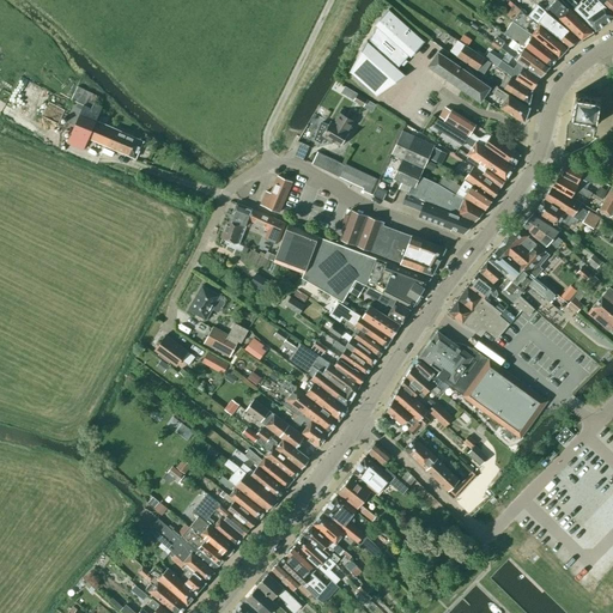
[(548,5),(544,11),(558,22),(559,20),(580,40),(592,31),(563,2),(559,0),(554,0),(550,6),(548,5)]
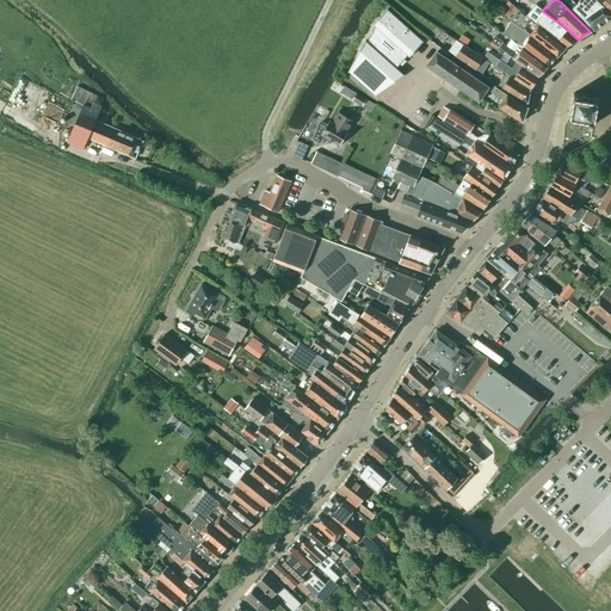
[(610,0),(581,0),(580,1),(579,0),(578,0),(575,4),(571,0),(562,0),(593,30),(599,25),(609,18),(610,16),(610,0)]
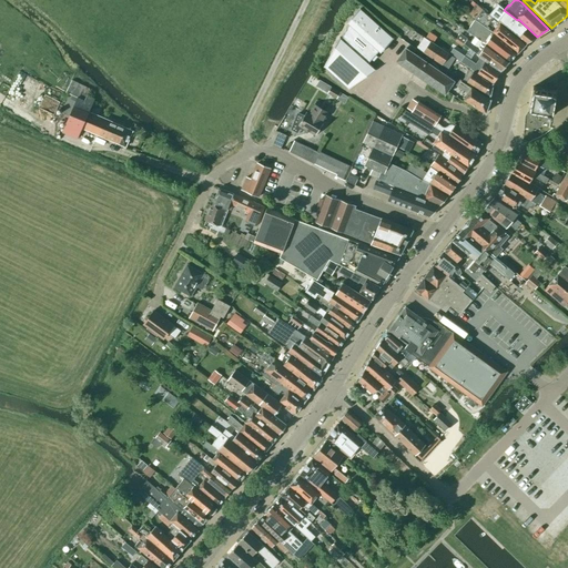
[(475,3),(467,13),(475,18),(485,26),(492,32),(517,52),(518,51),(525,44),(492,17),(488,13),(475,3)]
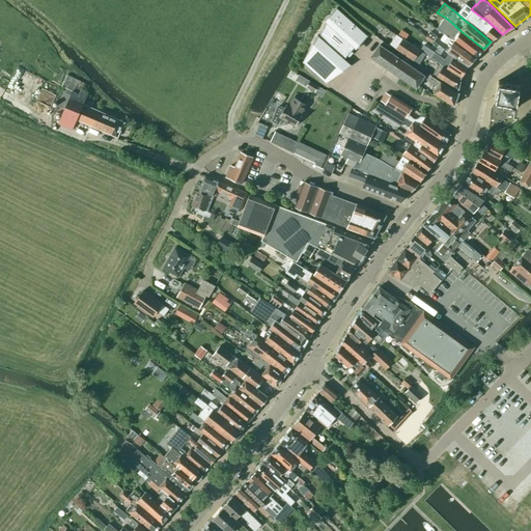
[(465,4),(456,12),(459,16),(491,42),(492,42),(493,40),(502,34),(483,19),(471,9),(465,4)]
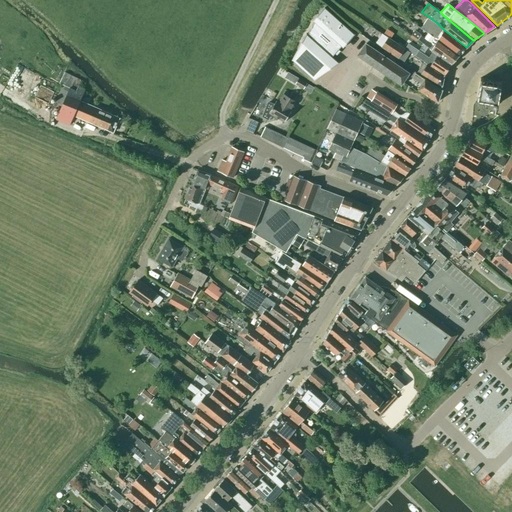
[(325,8),(324,7),(312,21),(313,21),(314,21),(307,35),(306,35),(307,34),(306,34),(291,60),(292,60),(296,63),(308,73),(314,79),(313,79),(314,80),(339,63),(338,62),(337,62),(331,57),(342,46),(343,46),(342,47),(343,48),(355,34),(354,34),(353,34),(324,8),(325,8)]
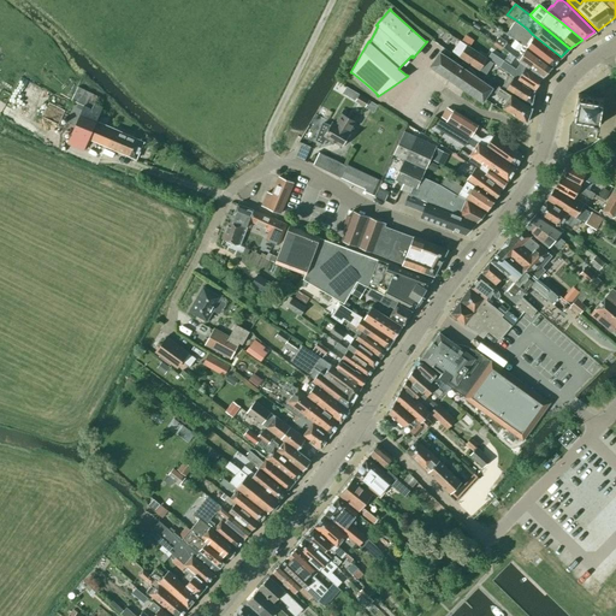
[(509,28),(505,34),(526,47),(551,67),(552,66),(558,60),(561,57),(533,35),(526,28),(515,19),(510,25),(509,28)]
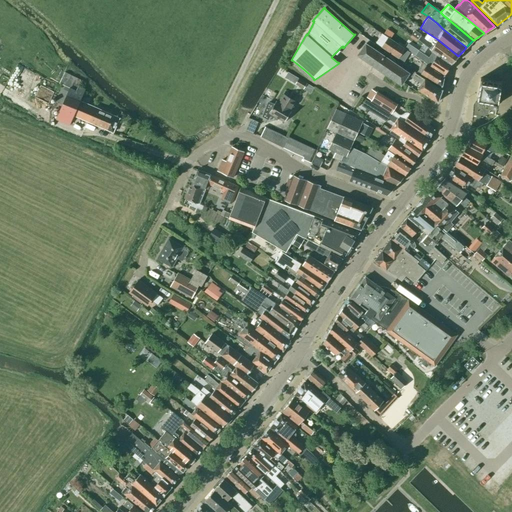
[(415,30),(412,34),(421,41),(452,63),(455,60),(458,56),(437,39),(433,45),(424,38),(420,35),(421,34),(415,30)]
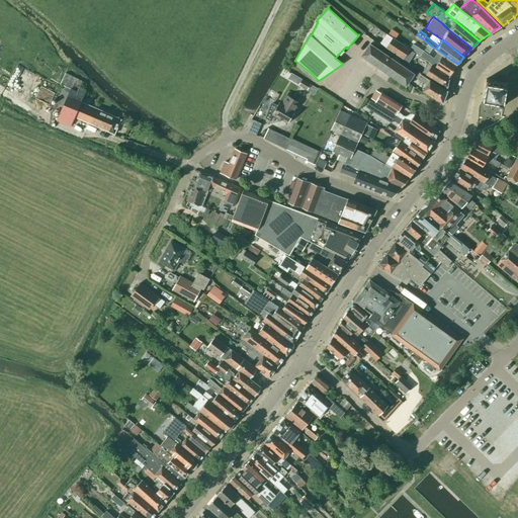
[(406,86),(414,74),(376,48),(379,44),(365,34),(362,38),(369,44),(361,57),(406,86)]
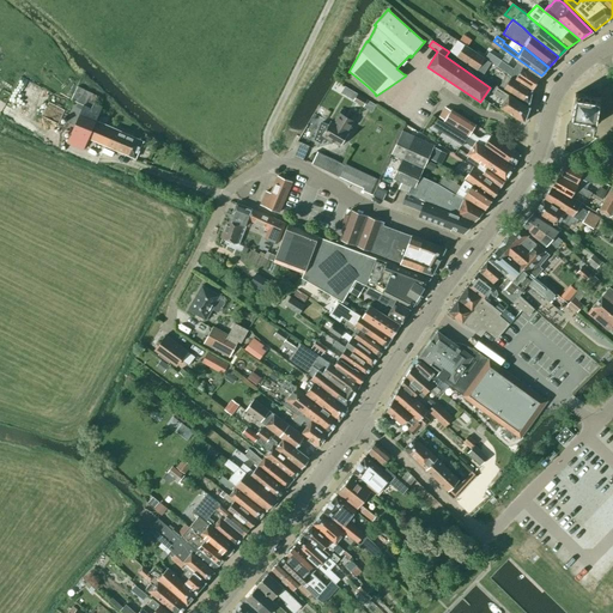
[(462,47),(456,55),(478,70),(485,73),(491,62),(485,59),(481,56),(463,44),(462,47)]
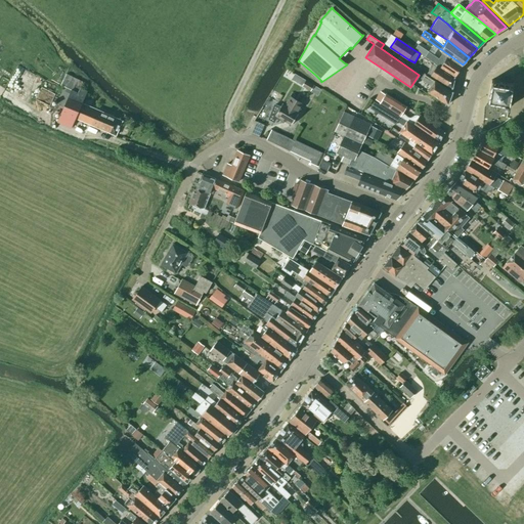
[(433,56),(431,60),(434,62),(444,70),(455,77),(462,67),(442,54),(438,60),(433,56)]
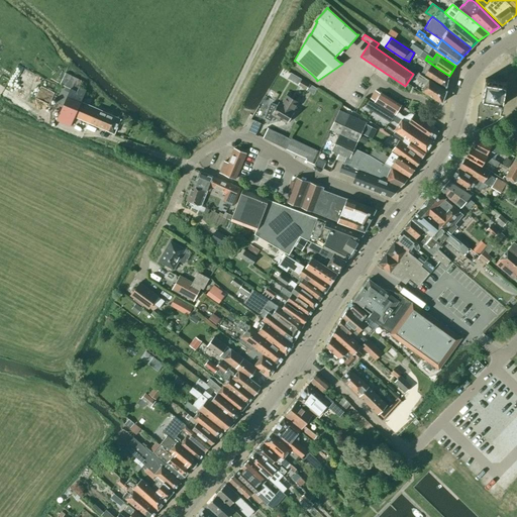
[(428,62),(421,73),(446,88),(448,76),(449,76),(438,69),(428,62)]
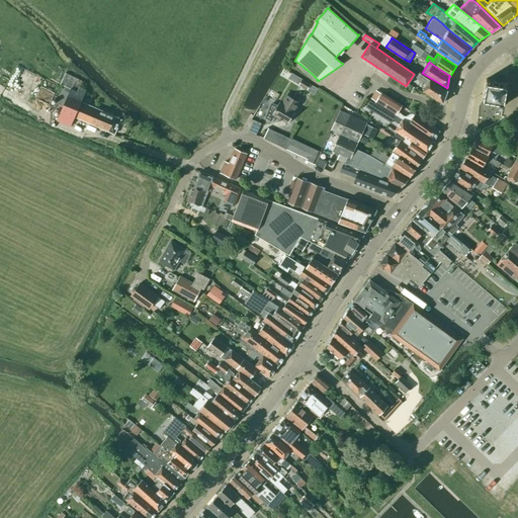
[(442,103),(447,90),(421,74),(418,79),(427,84),(423,91),(442,103)]
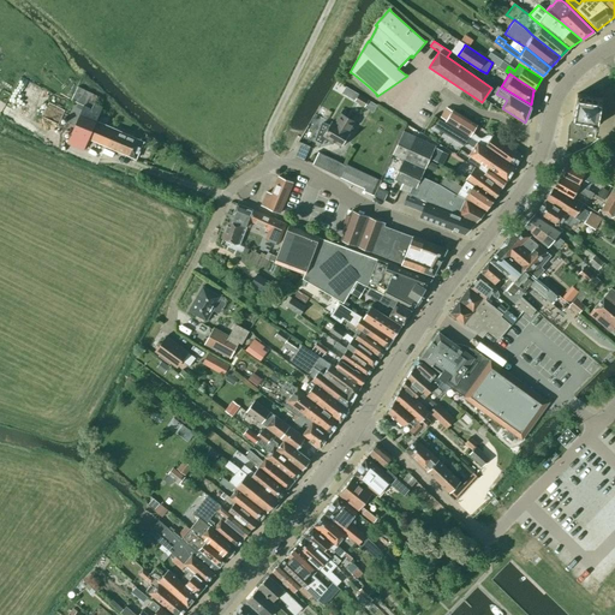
[(136,160),(143,142),(96,120),(102,107),(95,103),(97,96),(77,89),(72,101),(76,102),(67,121),(75,125),(67,143),(83,150),(89,138),(136,160)]
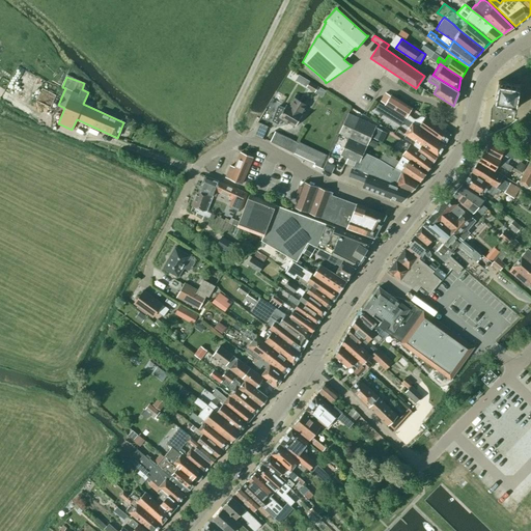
[(515,109),(520,84),(498,80),(495,102),(511,104),(510,105),(512,107),(513,107),(513,108),(515,109)]
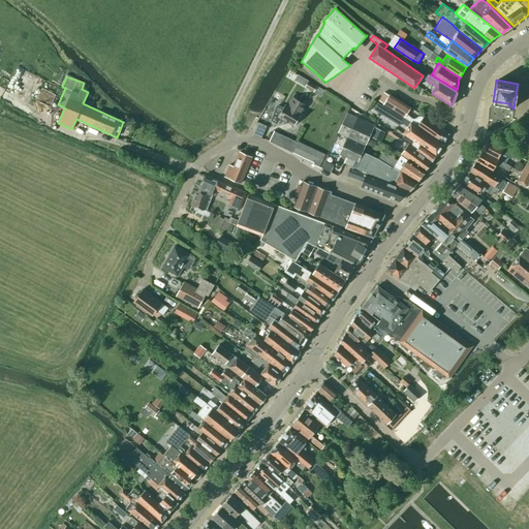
[(317,87),(308,81),(305,87),(314,92),(317,87)]
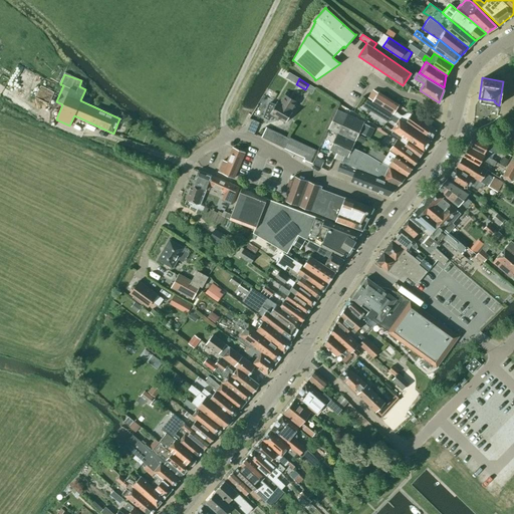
[(41,86),(36,96),(48,102),(53,92),(41,86)]
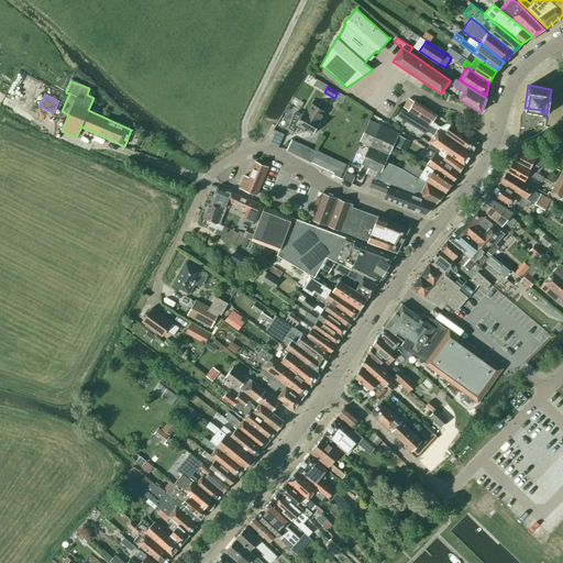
[(404,107),(408,110),(407,111),(429,124),(437,129),(472,154),(478,143),(452,123),(451,125),(449,124),(446,124),(443,125),(441,127),(438,125),(432,120),(437,114),(415,100),(414,101),(409,98),(404,107)]
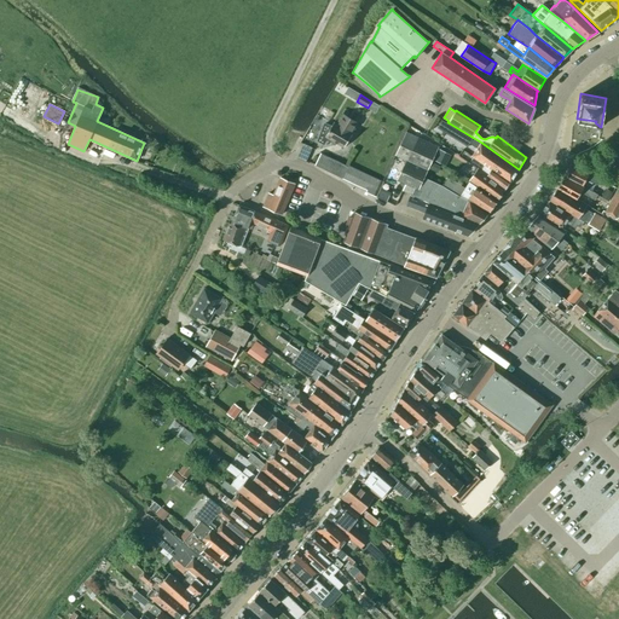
[(336,123),(334,122),(331,126),(324,122),(317,140),(324,145),(328,138),(345,148),(353,133),(347,129),(353,120),(342,114),(336,123)]
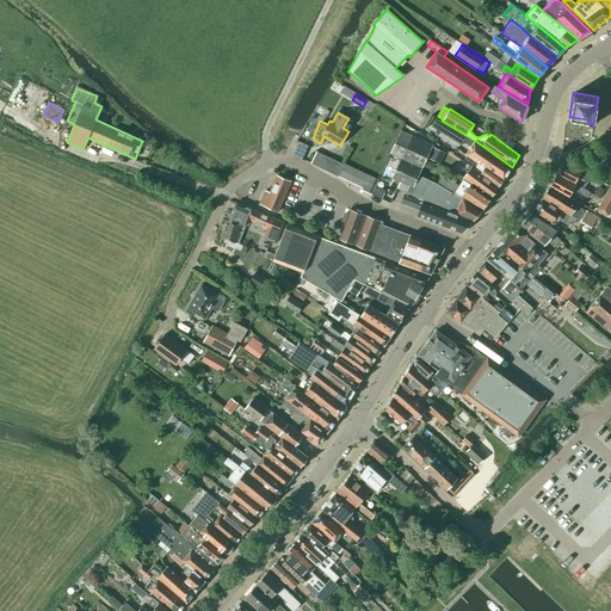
[(467,137),(438,117),(437,117),(438,118),(434,123),(439,127),(439,128),(457,140),(456,141),(462,144),(467,137)]
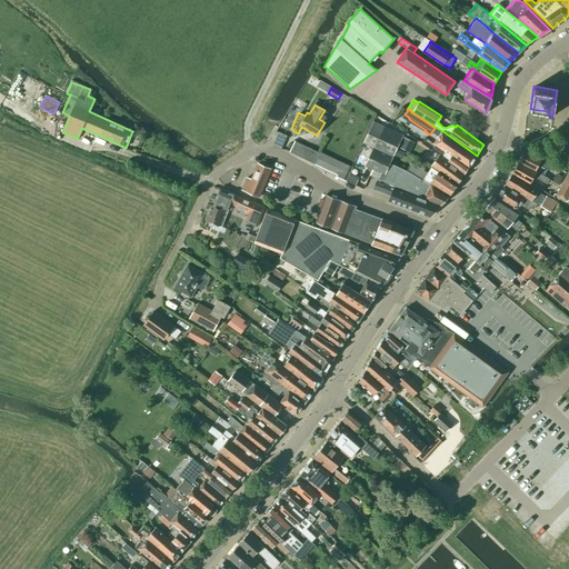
[(426,182),(422,180),(408,171),(391,165),(395,156),(396,152),(398,149),(403,136),(373,121),(365,142),(375,148),(366,166),(373,169),(371,176),(379,179),(395,187),(395,188),(415,196),(441,206),(450,196),(441,191),(426,182)]
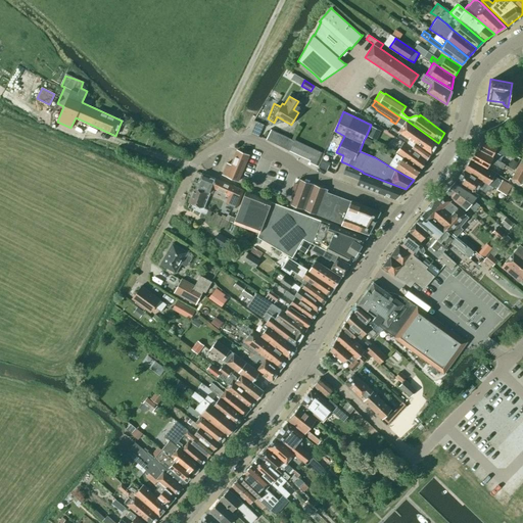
[(432,154),(438,143),(406,120),(400,117),(397,122),(403,126),(399,132),(401,133),(411,139),(418,144),(432,154)]
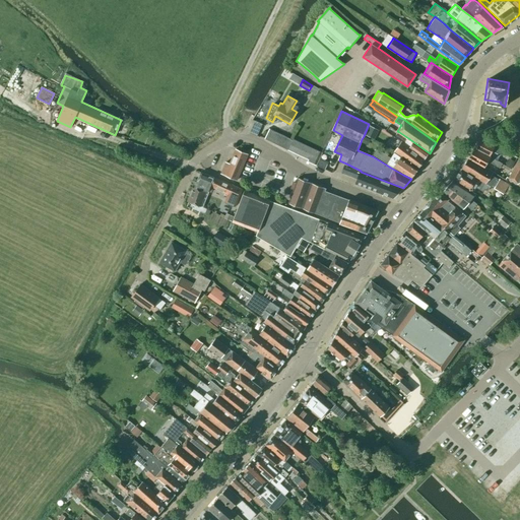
[(262,124),(254,120),(249,132),(257,135),(262,124)]
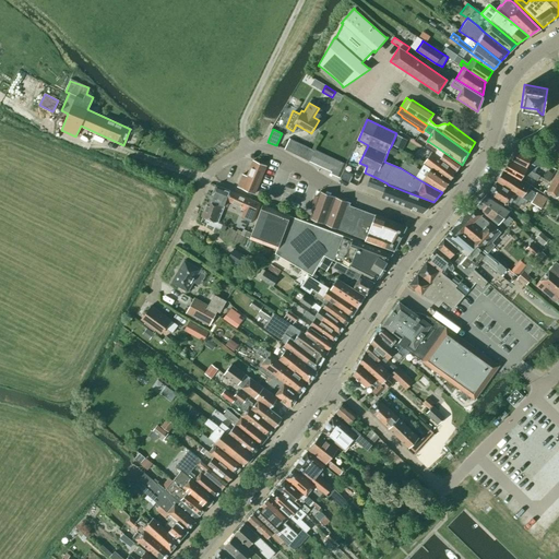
[(392,144),(392,145),(395,146),(396,147),(399,149),(402,141),(396,139),(395,138),(392,144)]
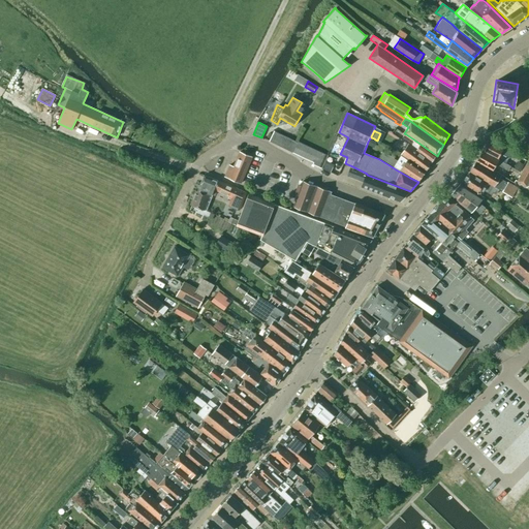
[(270,141),(274,143),(279,133),(274,131),(270,141)]
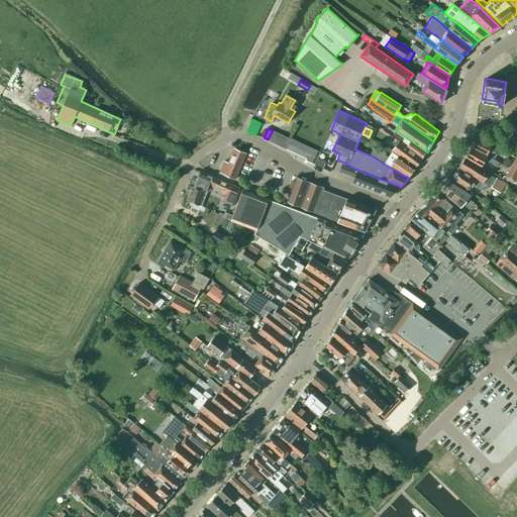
[(272,141),(277,132),(273,130),(268,139),(272,141)]
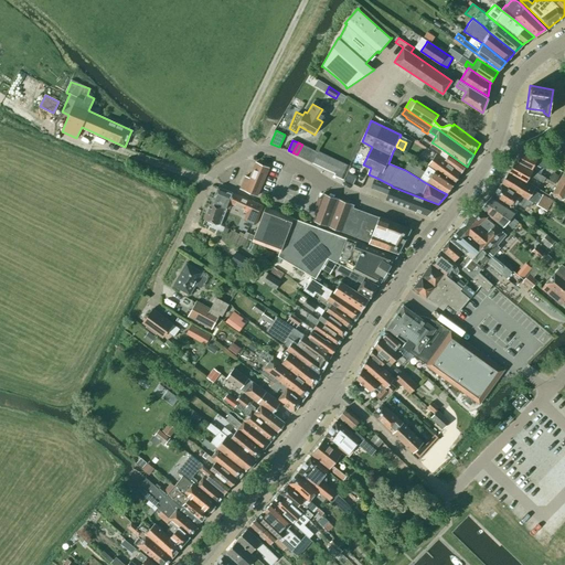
[(444,150),(434,144),(432,147),(440,153),(444,150)]
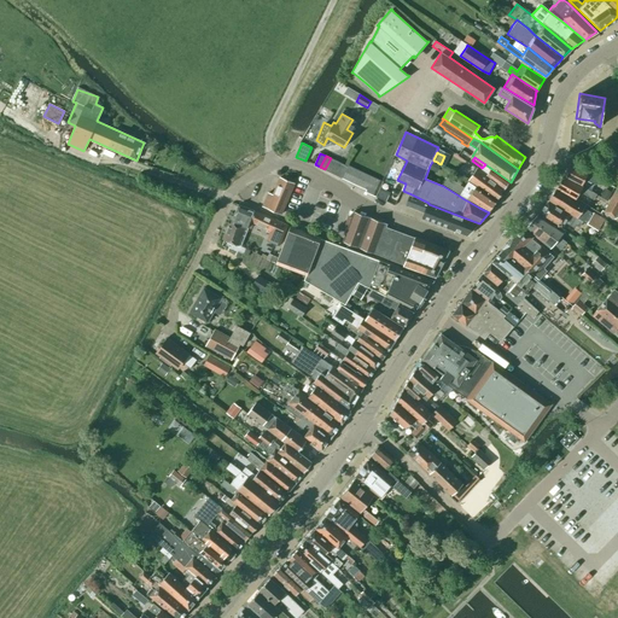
[(331,172),(337,161),(331,158),(325,169),(331,172)]
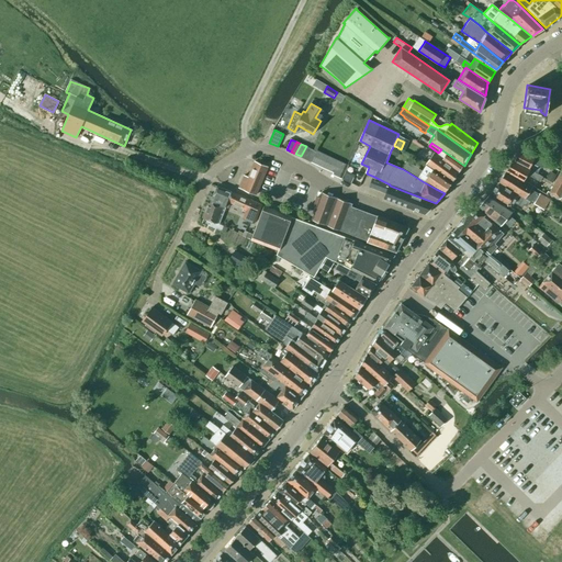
[(305,158),(311,149),(306,146),(301,156),(305,158)]
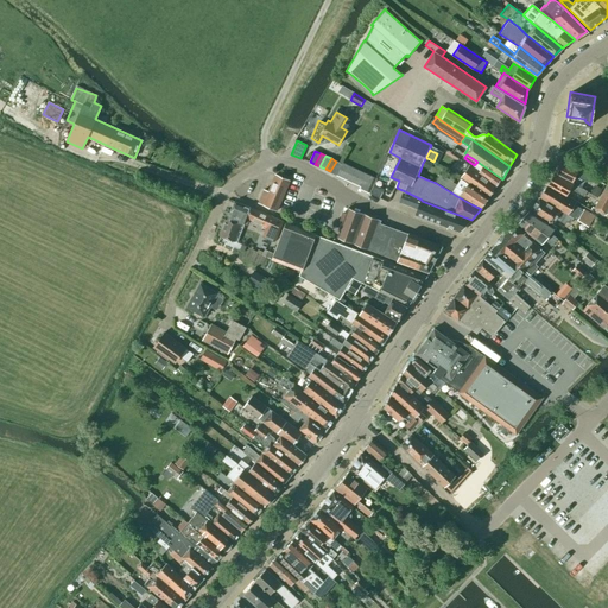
[(423,163),(422,166),(425,169),(430,170),(434,163),(429,162),(425,159),(423,163)]
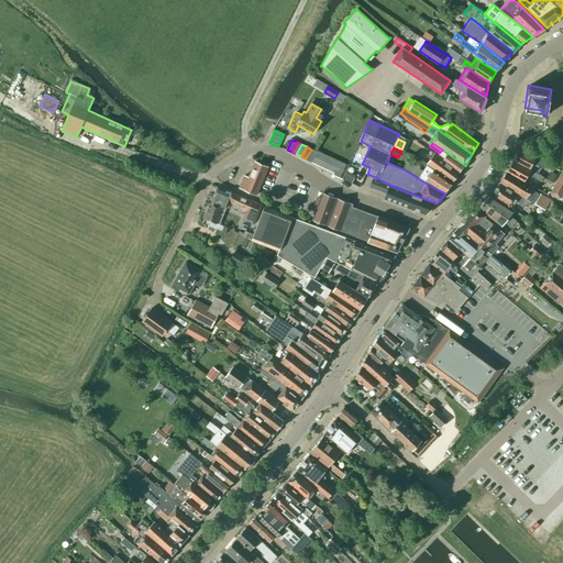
[(512,159),(530,169),(533,163),(543,168),(545,164),(519,148),(512,159)]
